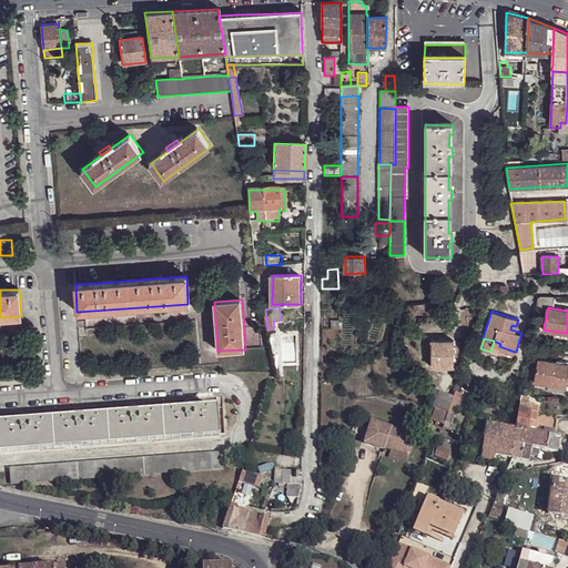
[(453,367),(453,342),(430,342),(430,367),(453,367)]
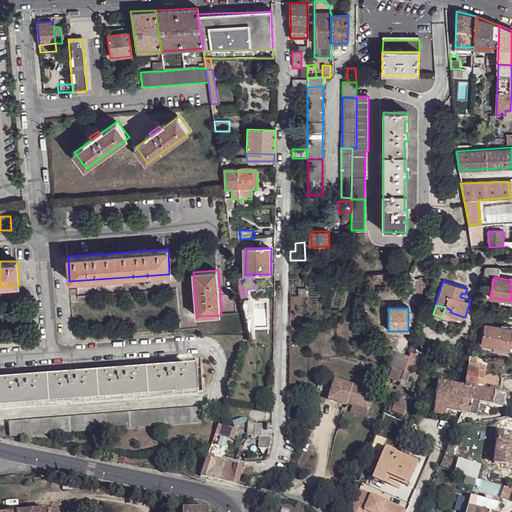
[(509,348),(511,332),(511,327),(486,323),(484,332),(483,343),(509,348)]
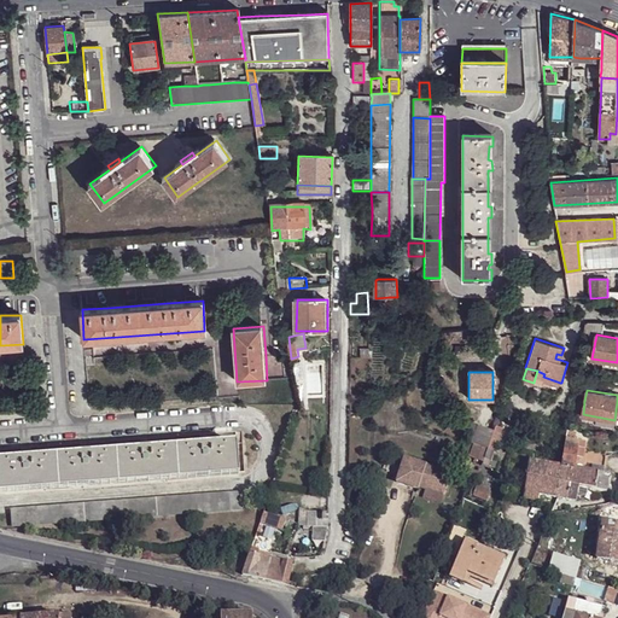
[(478,429),(472,445),(474,445),(487,450),(491,439),(494,433),(478,429)]
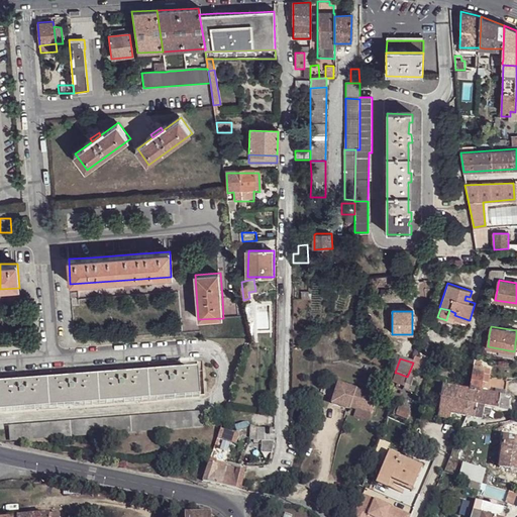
[(421,360),(415,358),(413,368),(410,377),(414,379),(421,360)]
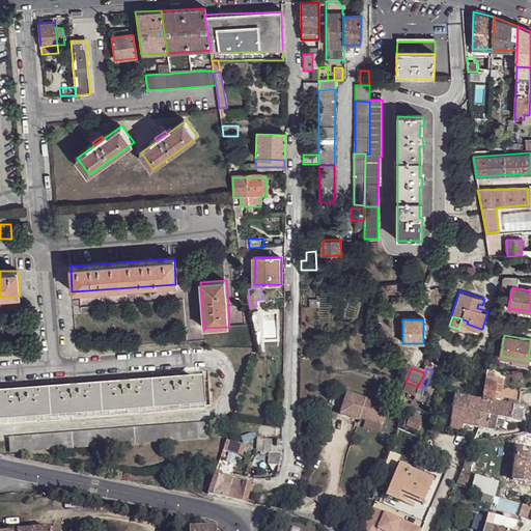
[(494,378),(486,376),(485,383),(496,385),(497,378),(494,378)]
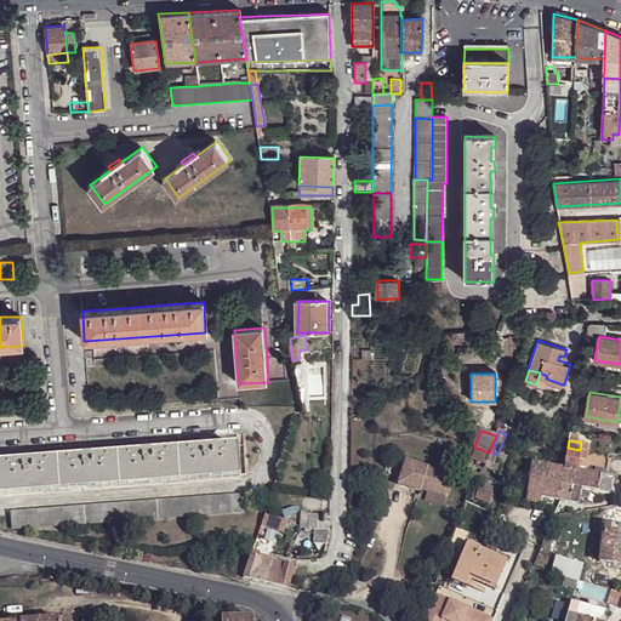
[(471,446),(465,445),(461,456),(472,461),(477,448),(474,448),(473,446),(471,446)]
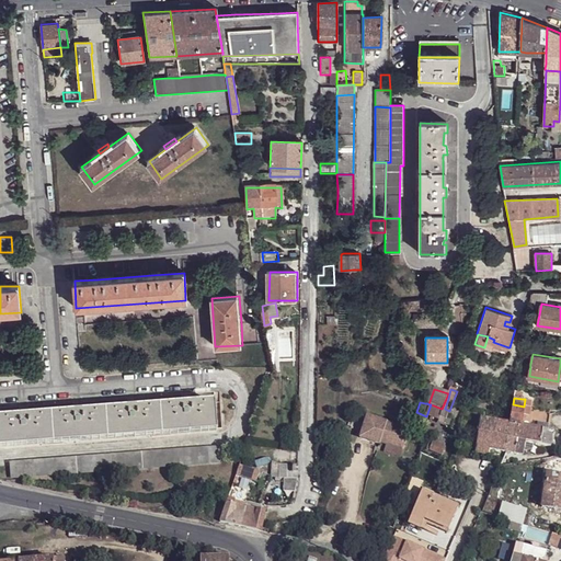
[(0,445),(216,430),(214,403),(0,419),(0,445)]
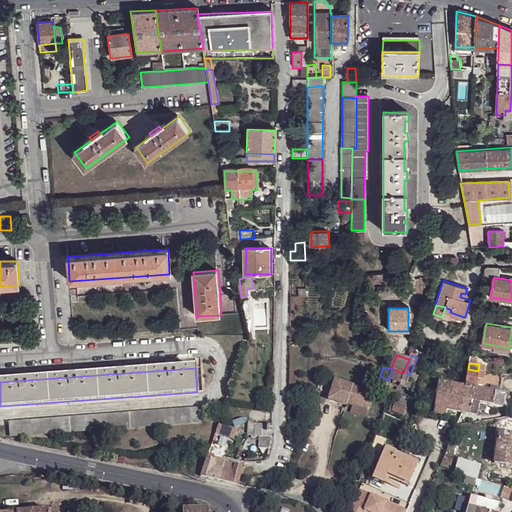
[(400,383),(403,373),(393,369),(389,380),(393,381),(400,383)]
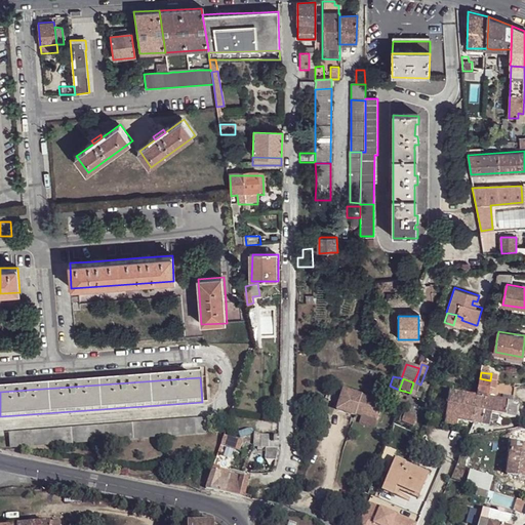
[(490,380),(480,378),(480,380),(479,390),(478,396),(488,398),(489,388),(490,380)]
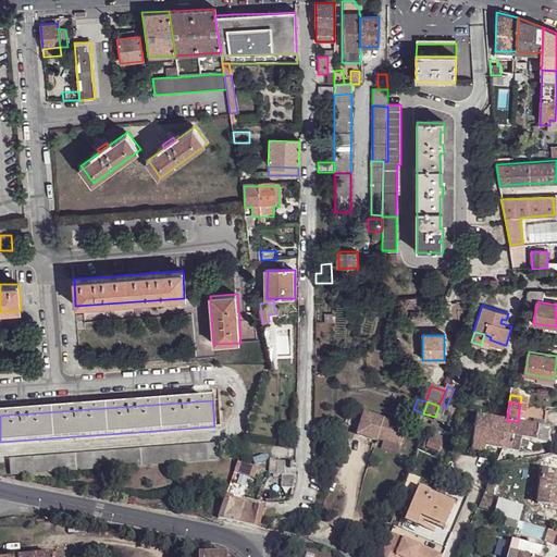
[(398,445),(405,424),(363,411),(362,411),(362,412),(356,434),(374,441),(375,438),(382,441),(398,445)]
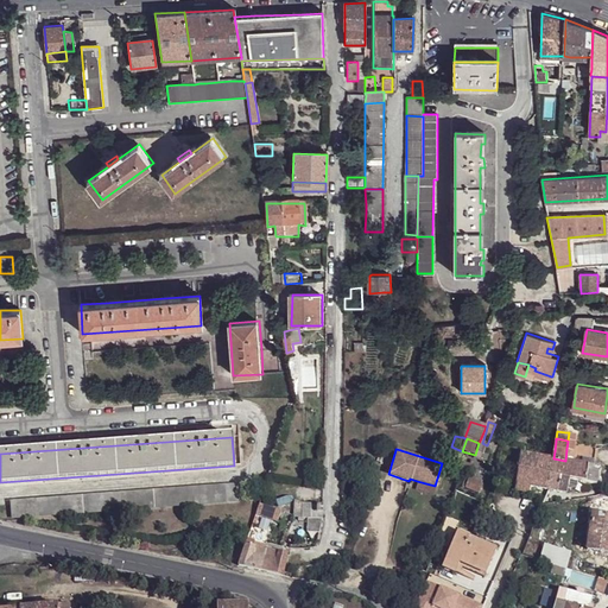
[(543,450),(542,457),(520,454),(515,491),(530,493),(531,487),(549,489),(553,458),(555,451),(546,450),(543,450)]
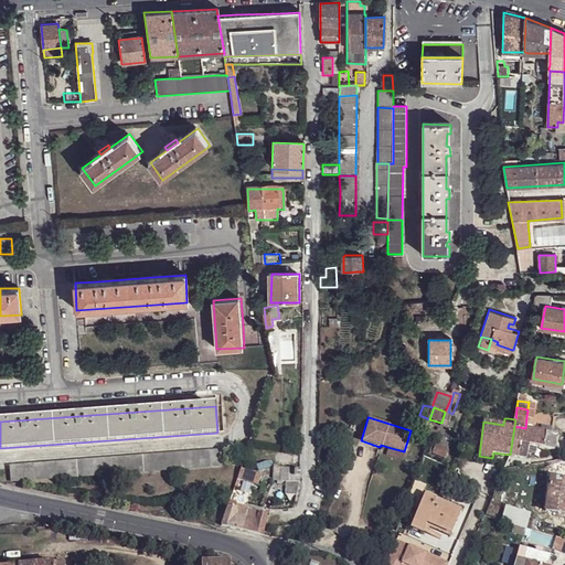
[(435,439),(439,428),(432,426),(430,426),(427,436),(435,439)]
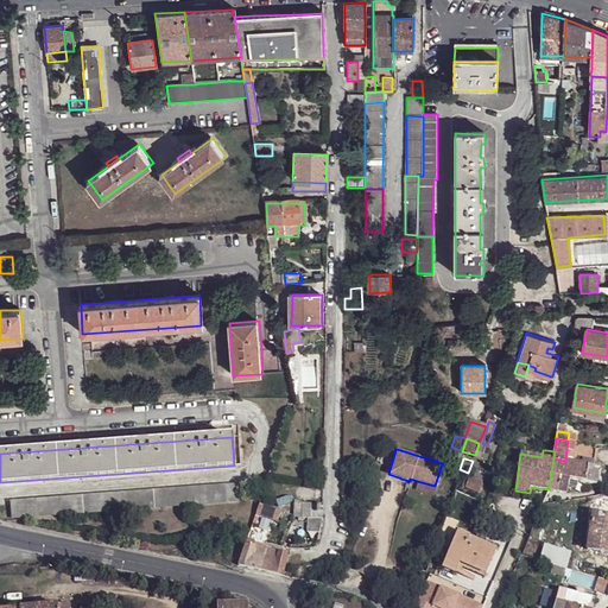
[(565,461),(553,458),(549,489),(568,493),(570,479),(587,481),(589,464),(582,463),(565,461)]
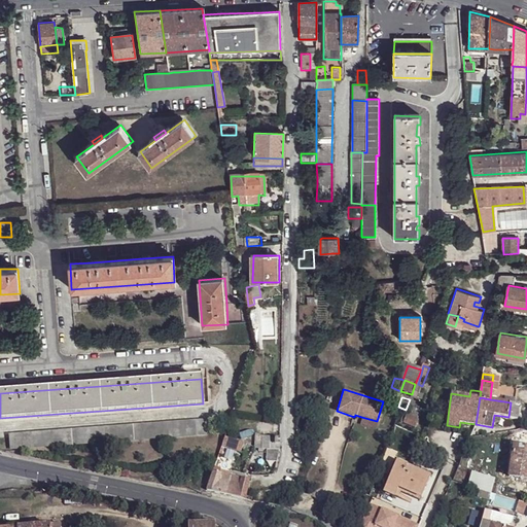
[(508,417),(518,419),(520,405),(515,403),(515,402),(511,402),(508,417)]
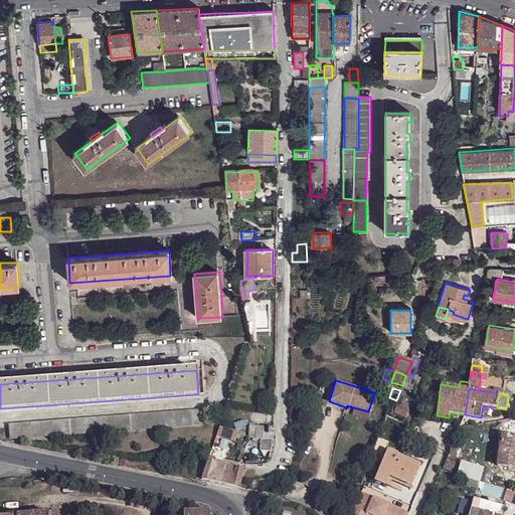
[(406,417),(409,410),(397,406),(395,409),(394,413),(406,417)]
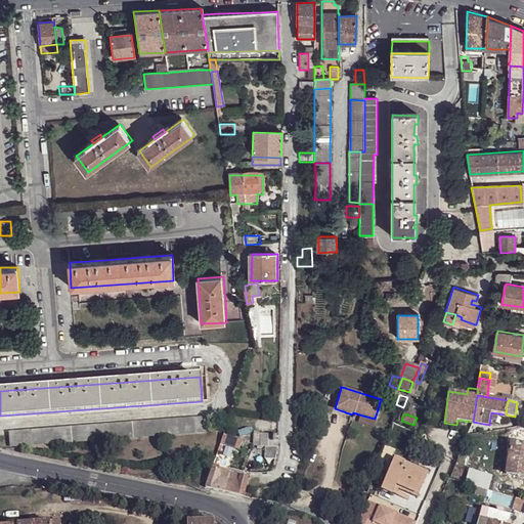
[(375,419),(359,415),(356,422),(373,427),(375,419)]
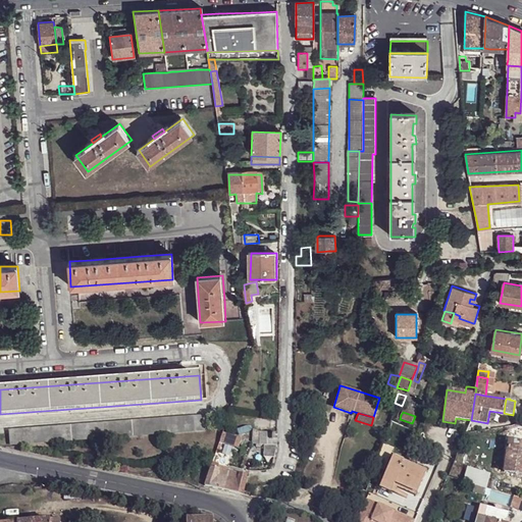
[(206,431),(205,416),(8,430),(9,446),(206,431)]
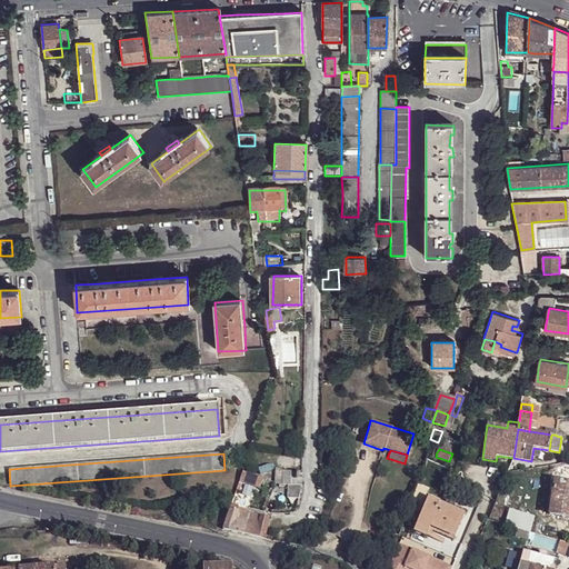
[(449,461),(436,457),(433,462),(447,468),(449,461)]
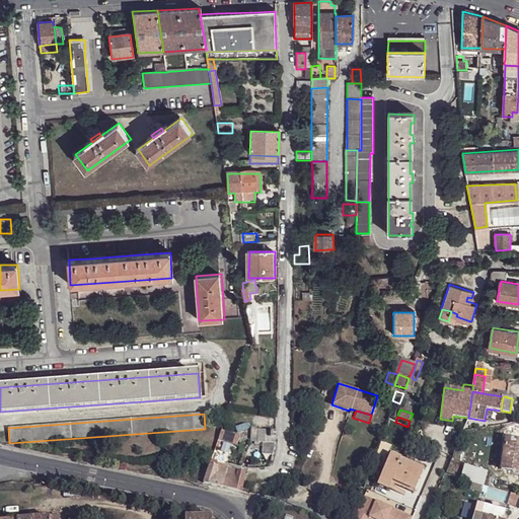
[(276,430),(265,430),(265,429),(256,429),(249,426),(248,439),(256,441),(262,441),(274,442),(274,437),(276,437),(276,430)]
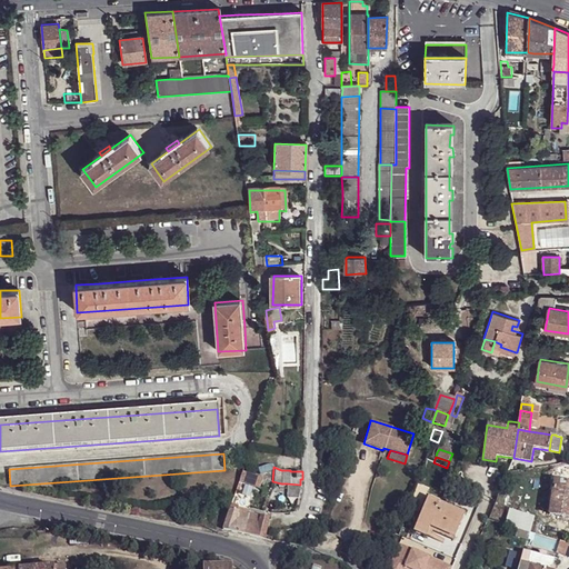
[(242,471),(239,482),(248,485),(249,482),(252,475),(242,471)]
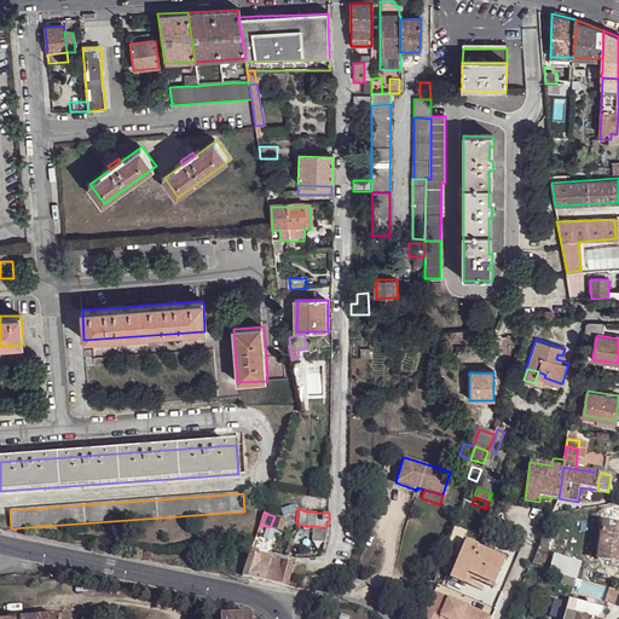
[(271,525),(281,528),(285,520),(275,516),(271,525)]
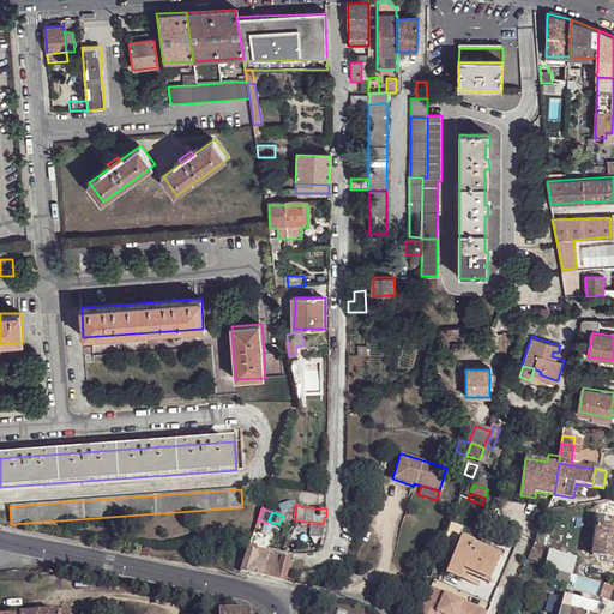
[(613,523),(599,521),(593,555),(613,558),(613,523)]
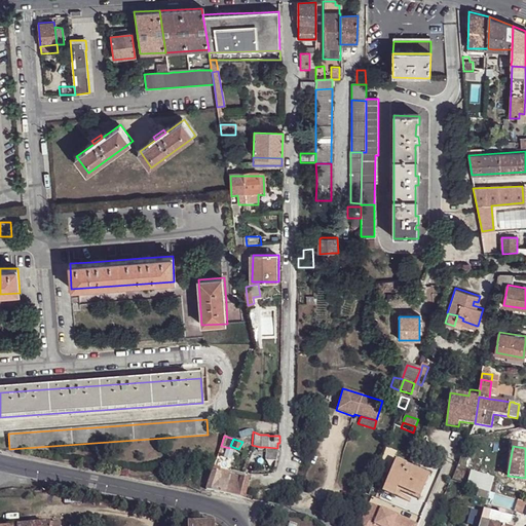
[(265,447),(264,459),(274,460),(276,454),(277,448),(265,447)]
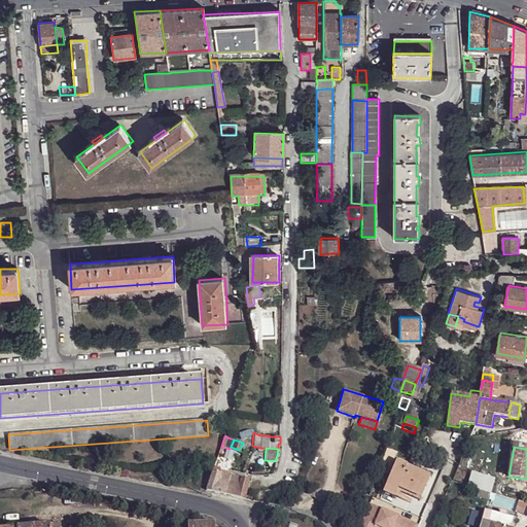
[(388,473),(397,453),(388,450),(380,470),(388,473)]
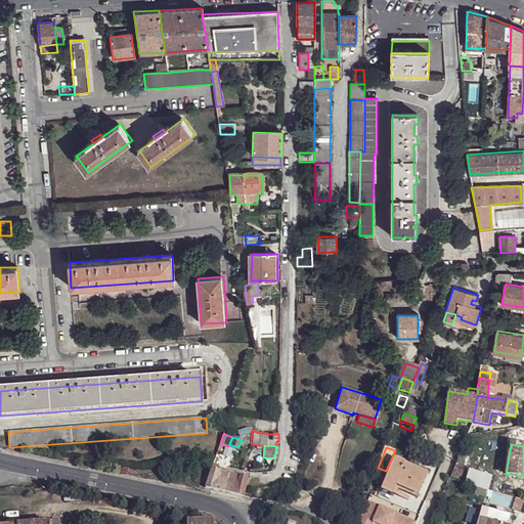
[(394,460),(384,484),(395,488),(397,485),(420,494),(428,474),(394,460)]
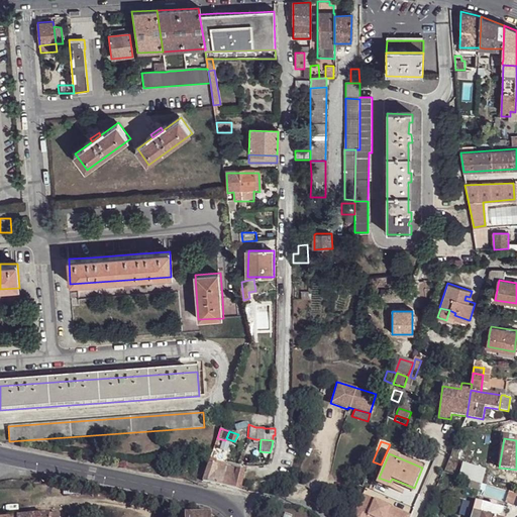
[(459,476),(472,480),(483,483),(487,470),(464,462),(459,476)]
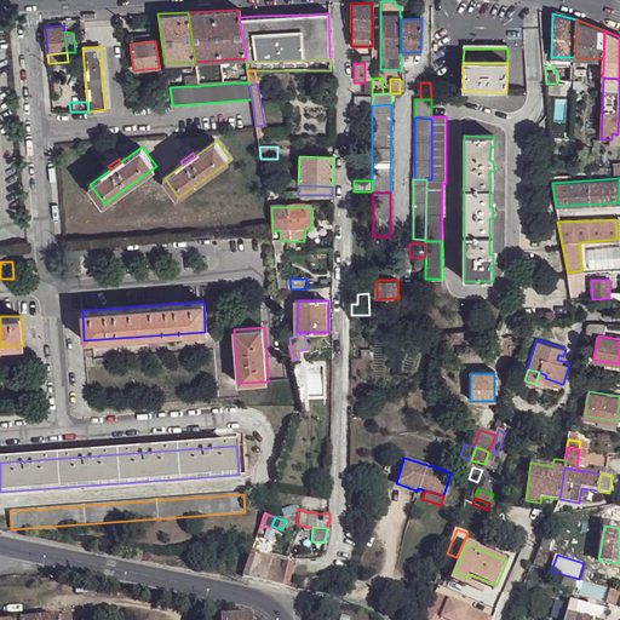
[(293,566),(251,556),(244,578),(288,587),(293,566)]
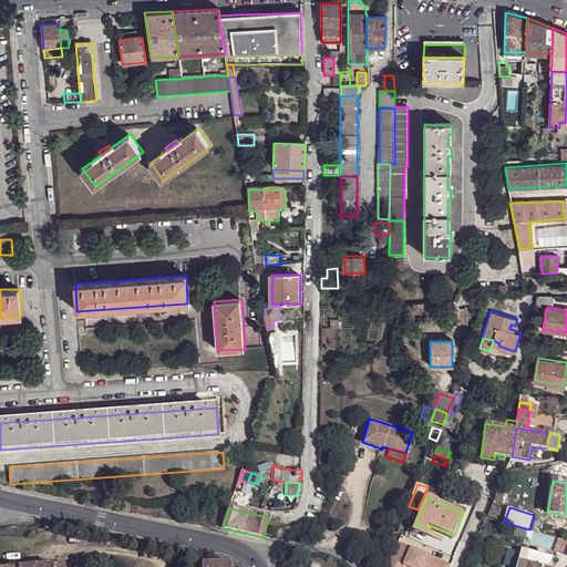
[(415,524),(413,529),(430,536),(432,529),(453,538),(454,535),(430,525),(428,528),(415,524)]
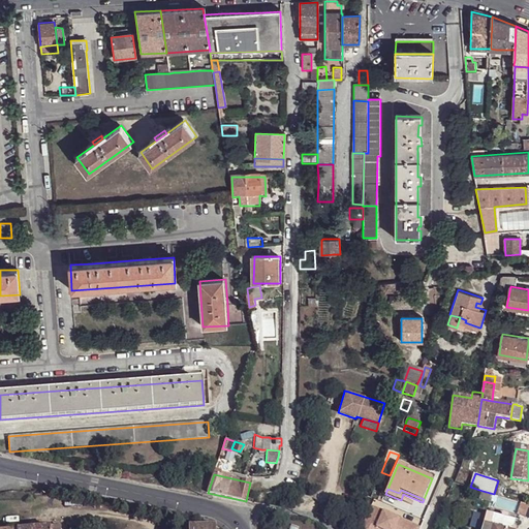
[(497,495),(494,494),(483,491),(480,497),(495,502),(497,495)]
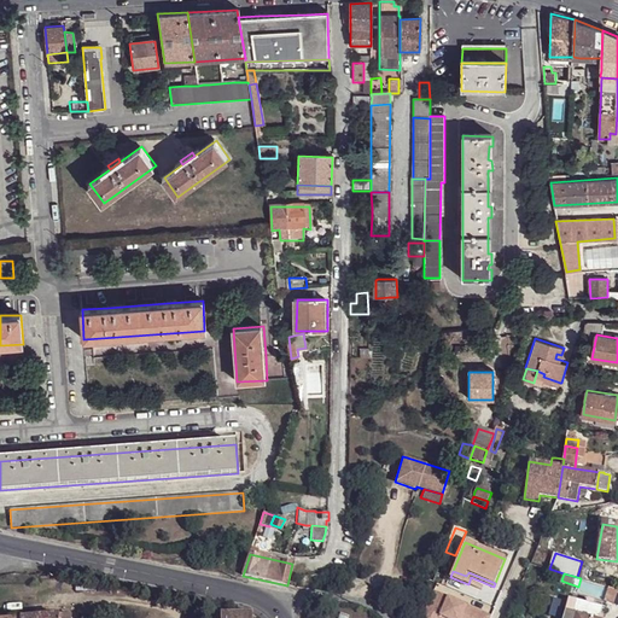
[(614,604),(617,593),(617,590),(608,588),(605,601),(614,604)]
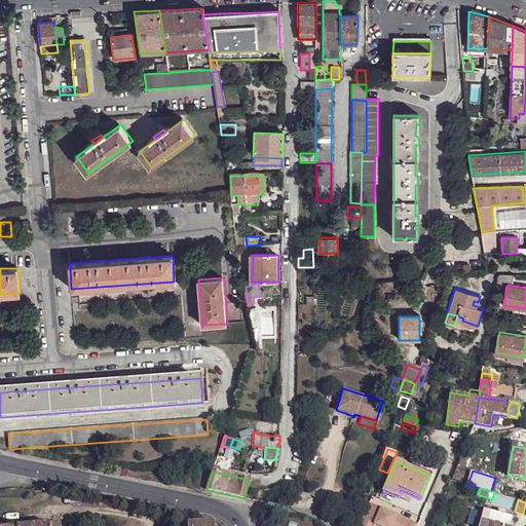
[(369,503),(360,525),(370,525),(372,523),(377,525),(417,525),(418,524),(369,503)]
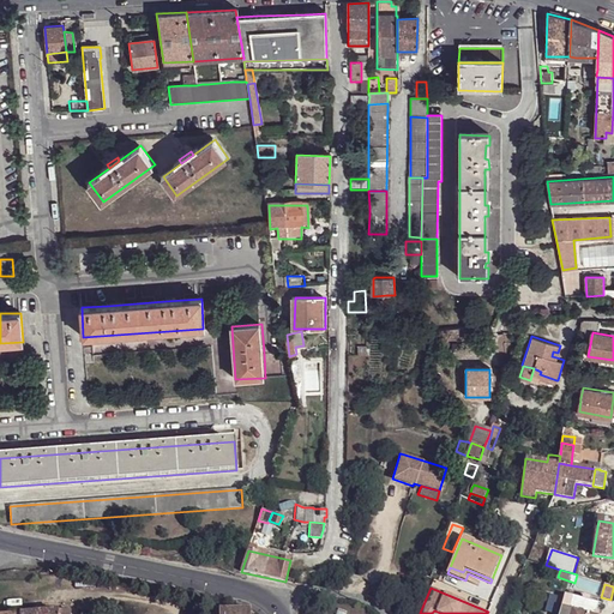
[(597,613),(601,605),(571,596),(567,609),(566,609),(573,612),(583,613),(597,613)]
